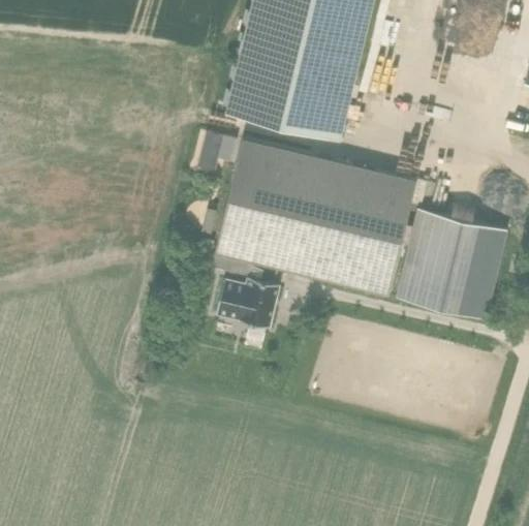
[(253,0),(226,115),(339,142),(372,0),(253,0)]
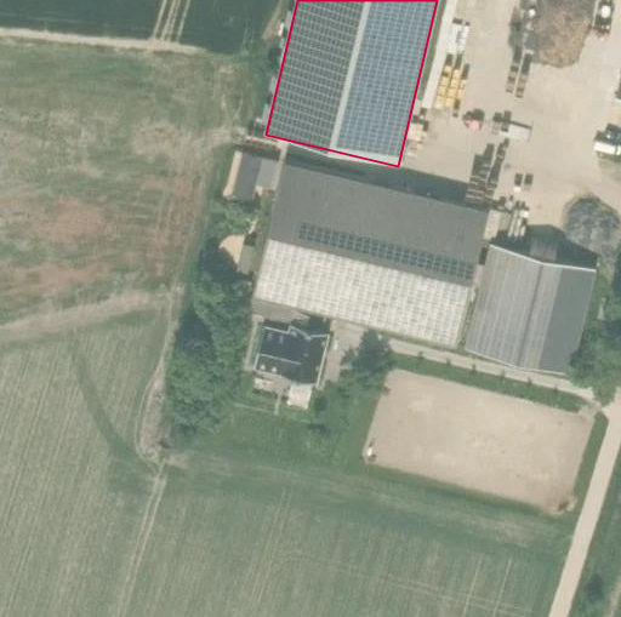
[(499,47),(505,21),(488,16),(480,44),(499,47)]
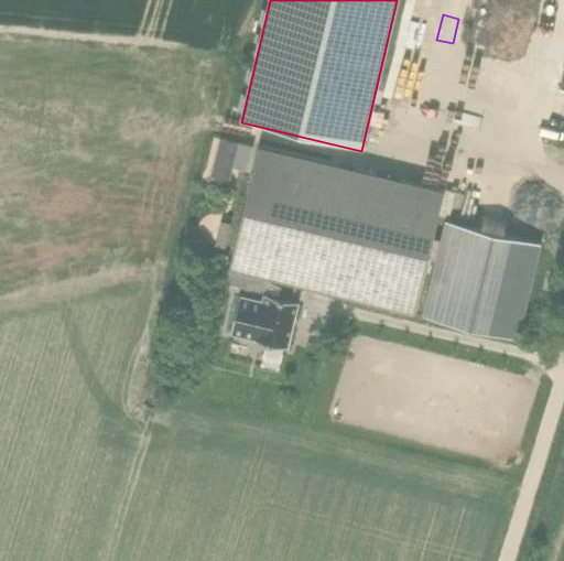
[(229,74),(221,109),(237,112),(245,78),(229,74)]
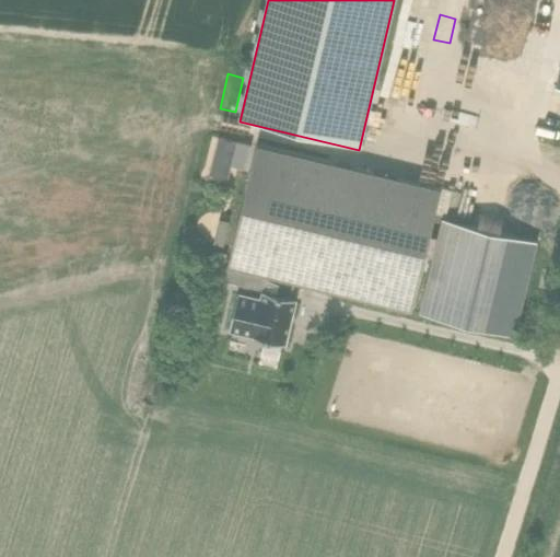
[(251,148),(219,140),(210,176),(228,181),(231,166),(245,170),(251,148)]
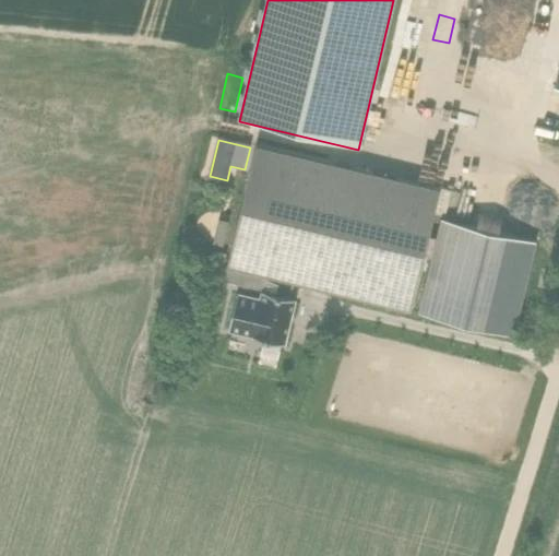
[(445,219),(451,194),(440,192),(256,148),(223,282),(262,292),(260,302),(238,296),(229,331),(251,336),(251,338),(283,346),(294,302),(288,300),(293,285),(411,314),(425,257),(431,259),(417,315),(513,339),(536,244),(440,221),(436,239),(429,237),(435,215),(445,219)]
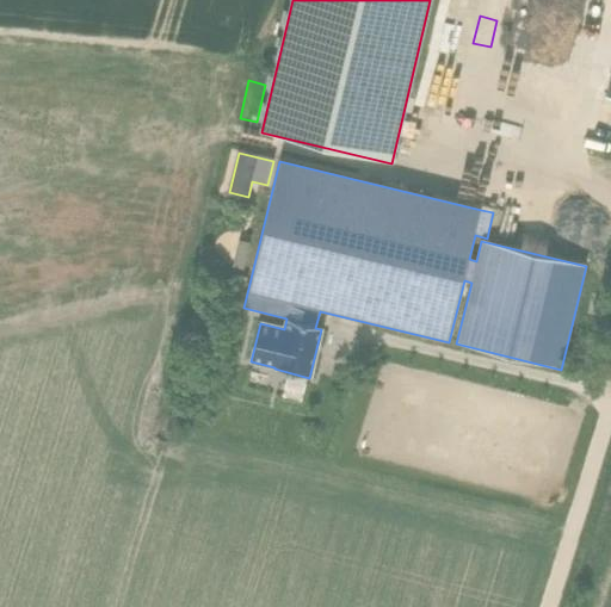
[(250,243),(239,241),(232,268),(244,271),(250,243)]
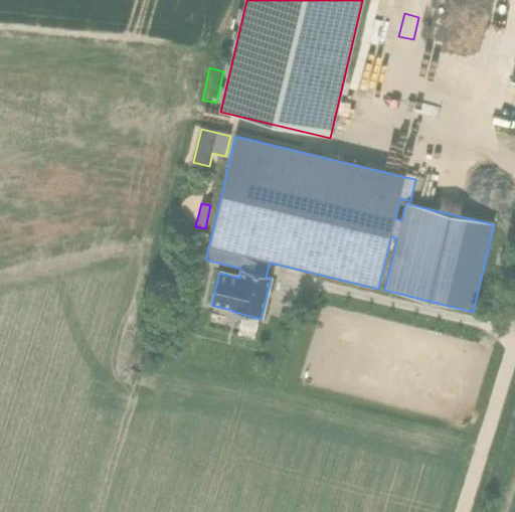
[(191,242),(206,245),(208,235),(194,231),(191,242)]
